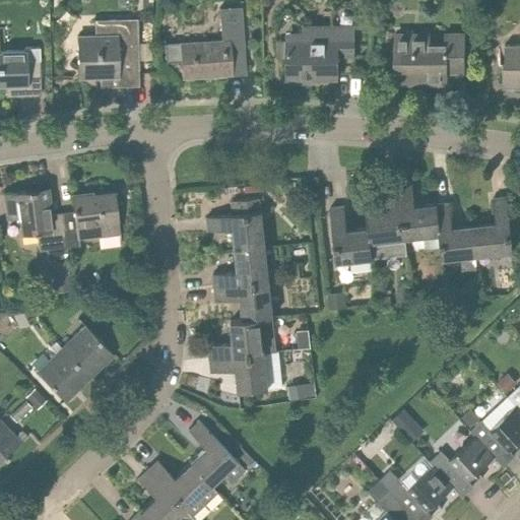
[(218,8),(220,39),(165,43),(166,61),(181,60),(182,78),(215,75),(215,70),(223,70),(223,75),(246,73),(241,7),(218,8)]
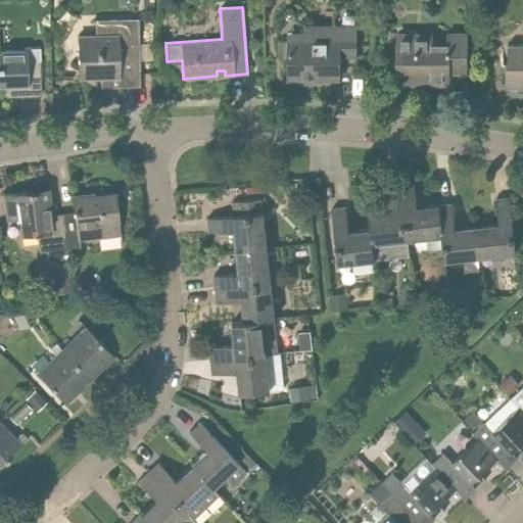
[(78,35),(79,78),(111,77),(111,87),(139,86),(138,18),(95,19),(95,34),(78,35)]
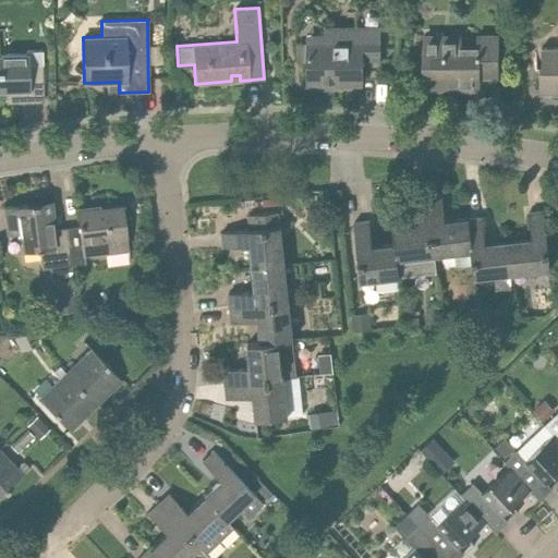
[(306,85),(363,85),(362,60),(376,60),(376,28),(349,28),(349,41),(304,43),(306,85)]
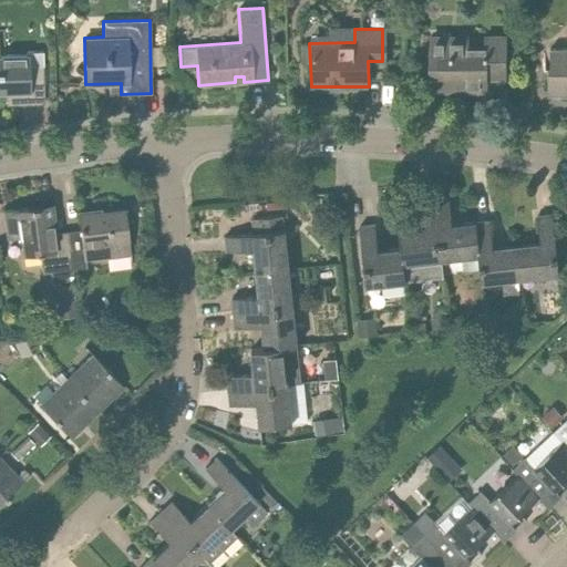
[(468,34),(432,34),(431,83),(466,84),(466,91),(485,91),(485,78),(504,78),(505,34),(483,34),(483,44),(468,45),(468,34)]
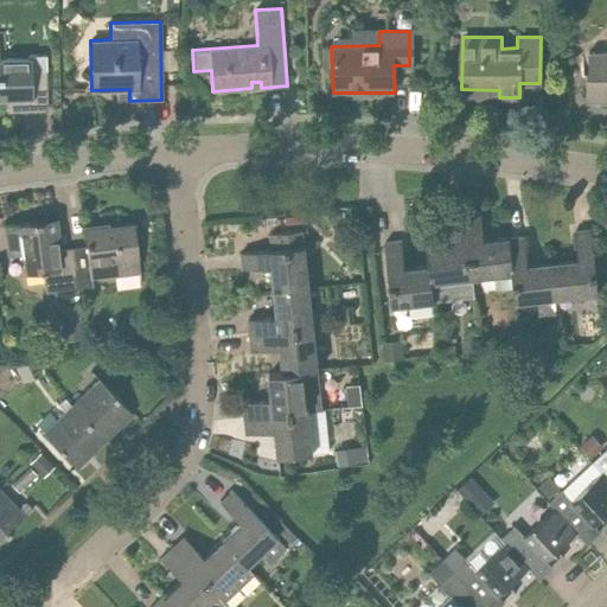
[(606,52),(589,52),(589,77),(586,77),(586,90),(589,90),(589,100),(606,100),(606,52)]
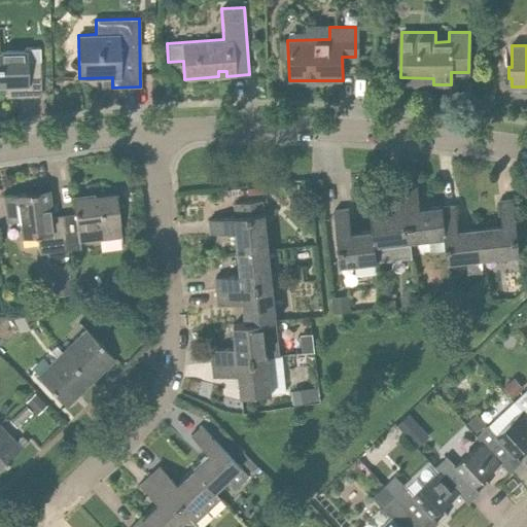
[(24,53),(0,54),(0,86),(18,86),(18,97),(41,96),(39,61),(24,62),(24,53)]
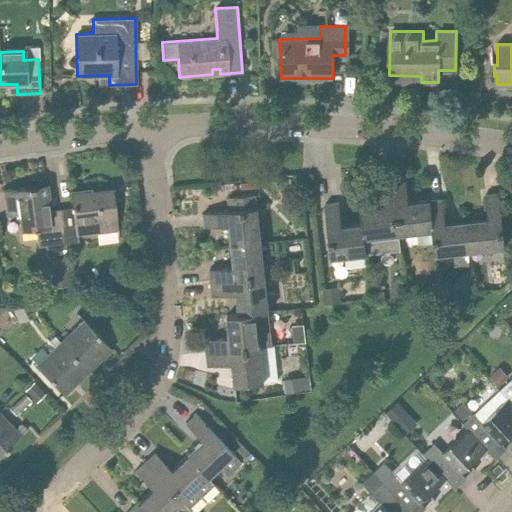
[(406,178),(393,180),(398,233),(430,229),(433,229),(430,200),(408,203),(407,187),(406,178)]
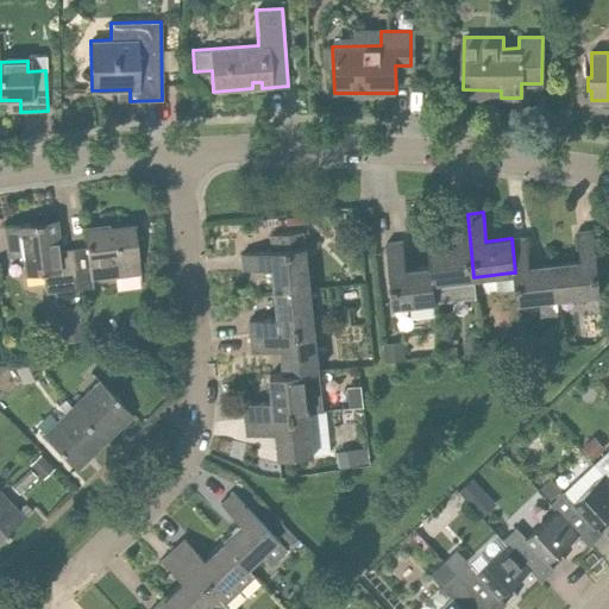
[(473,277),(468,214),(452,215),(454,245),(428,248),(431,267),(434,302),(476,297),(473,277)]
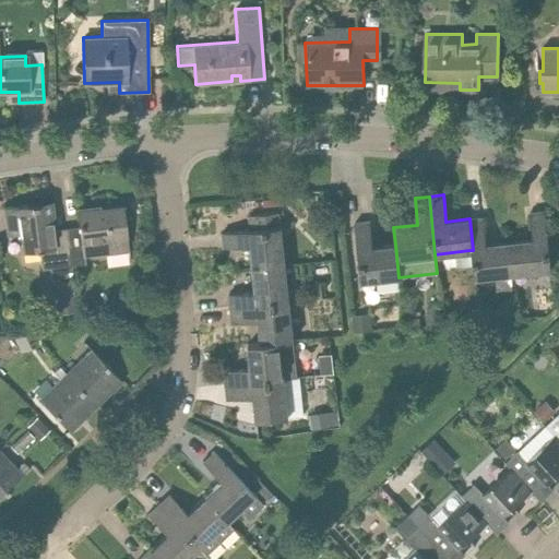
[(71,265),(67,233),(54,234),(51,219),(55,218),(52,201),(3,207),(6,235),(19,234),(21,251),(38,249),(42,269),(49,268),(50,278),(72,276),(71,265)]
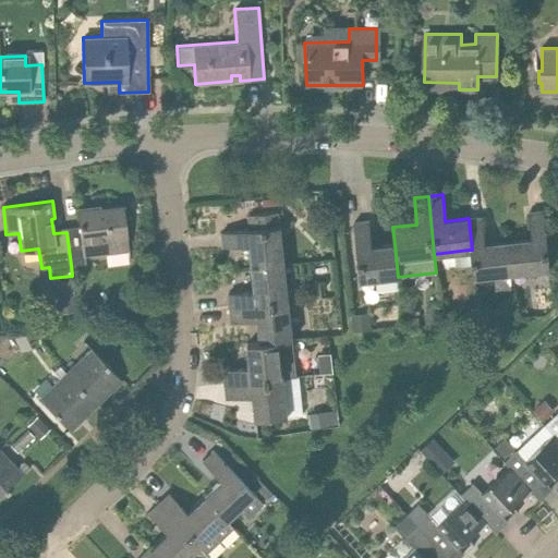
[(84,263),(83,256),(128,251),(129,259),(130,259),(122,204),(97,207),(97,204),(95,205),(95,207),(77,210),(80,230),(67,232),(71,265),(84,263)]
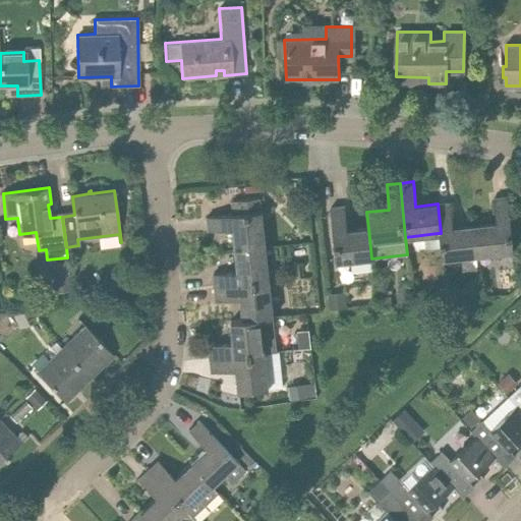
[(497,223),(475,225),(478,253),(513,249),(508,196),(494,198),(497,223)]
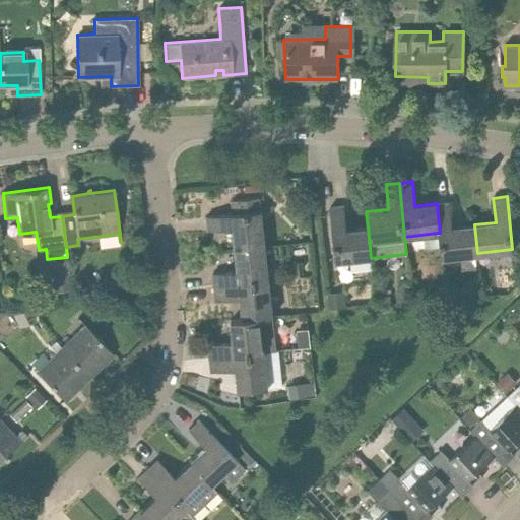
[(236,249),(264,246),(259,197),(233,200),(234,213),(207,216),(208,231),(233,228),(236,249)]
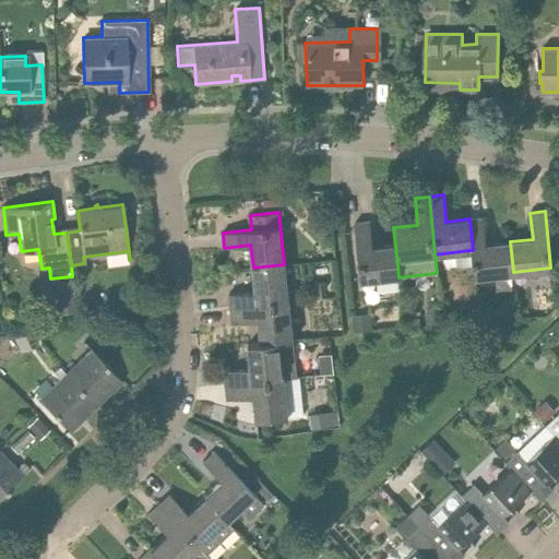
[(473,276),(513,272),(510,241),(487,244),(484,217),(470,218),(473,250),(470,250),(473,276)]
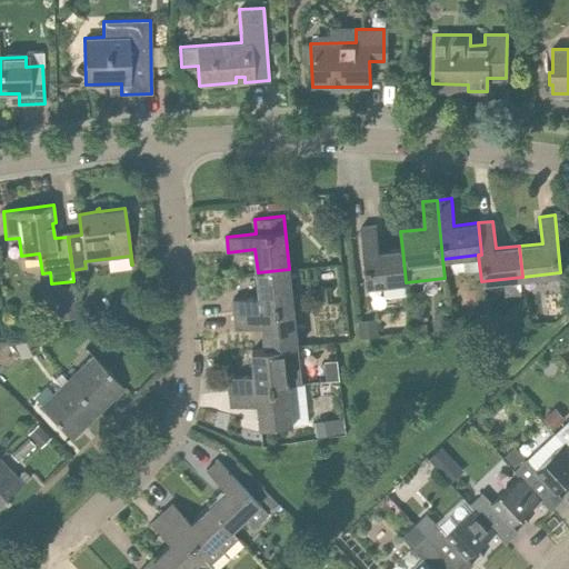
[(406,282),(402,249),(379,252),(377,225),(361,227),(366,287),(406,282)]
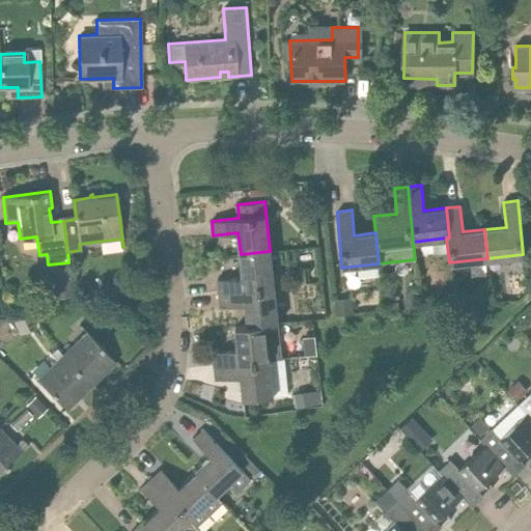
[(219,292),(274,287),(270,251),(241,254),(243,277),(218,279),(219,292)]
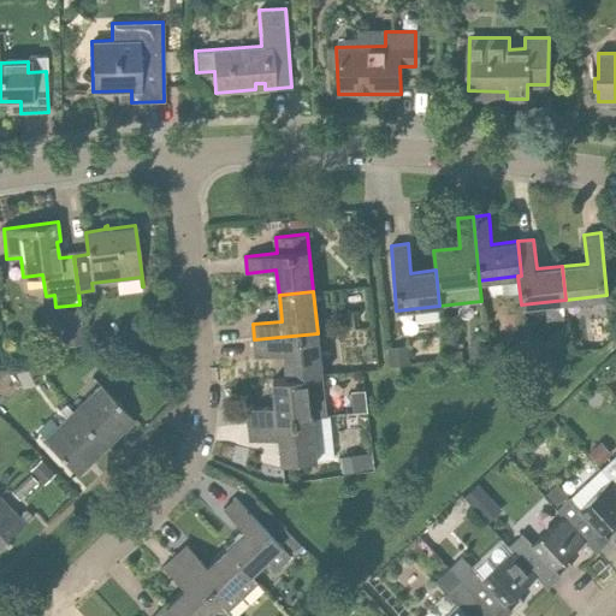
[(82,344),(77,311),(60,313),(65,347),(82,344)]
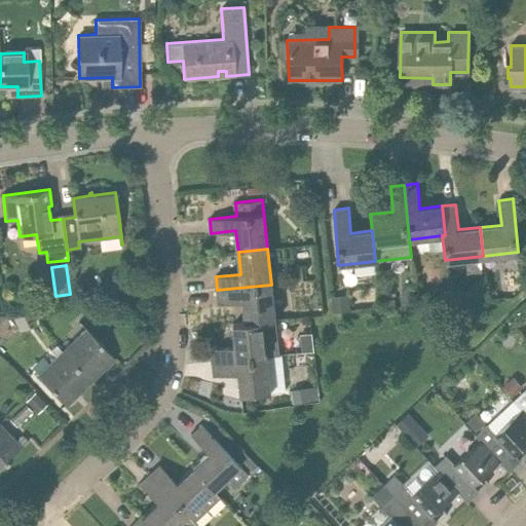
[(243,301),(246,322),(275,318),(271,285),(217,290),(218,303),(243,301)]
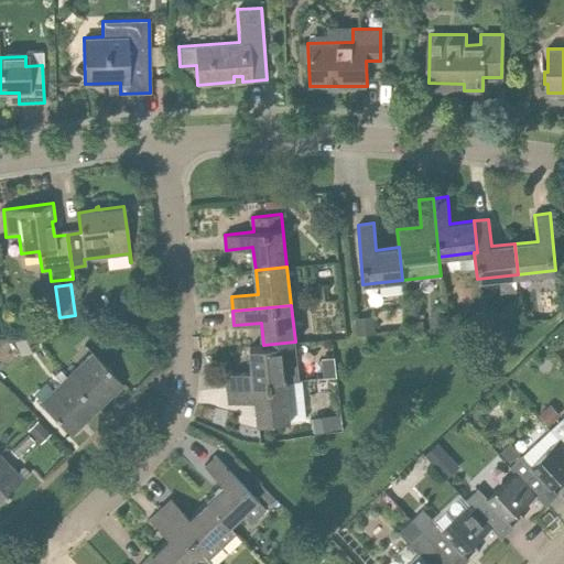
[(443,328),(443,314),(434,314),(430,322),(430,328),(441,328),(443,328)]
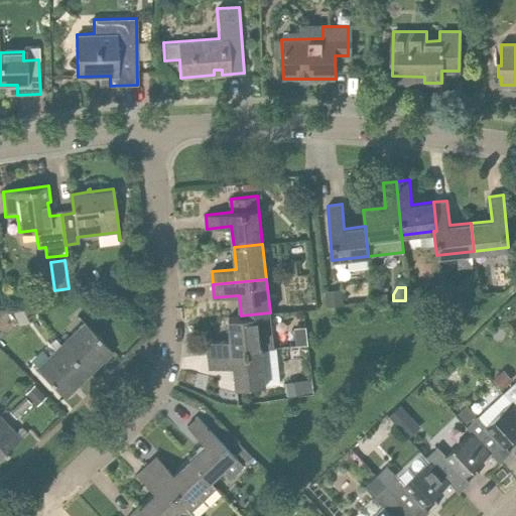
[(341,304),(340,290),(326,291),(328,305),(341,304)]
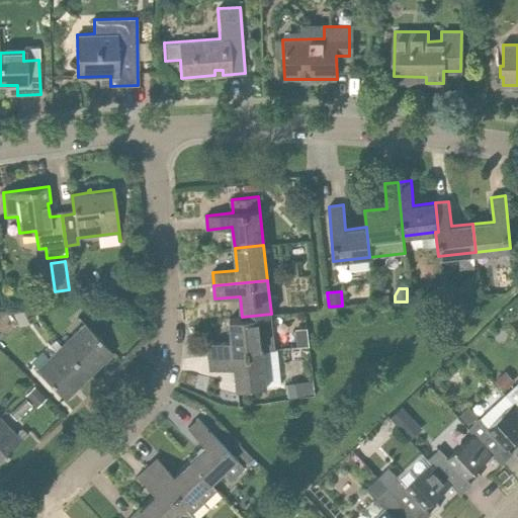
[(380,304),(389,303),(389,294),(379,295),(377,295),(377,300),(377,304),(380,304)]
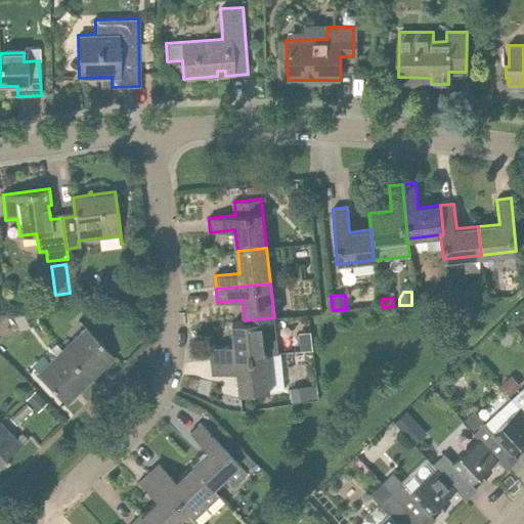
[(36,321),(31,310),(13,318),(18,330),(36,321)]
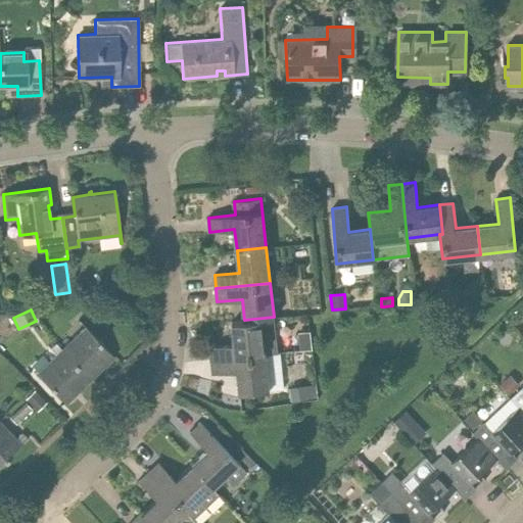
[(274,317),(244,320),(232,322),(234,343),(209,345),(210,360),(265,353),(265,354),(278,353),(274,317)]
